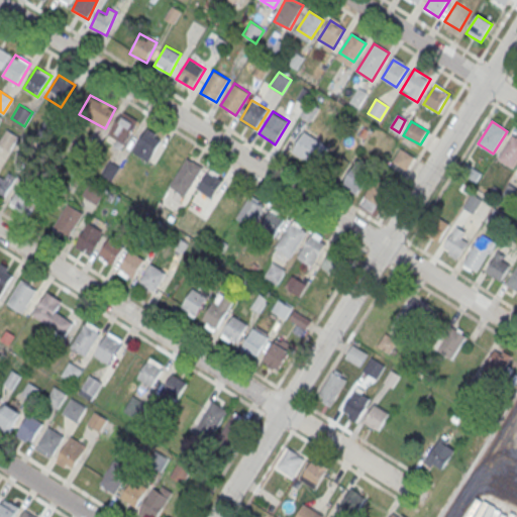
[(163,138),(147,128),(132,151),(148,162),(163,138)]
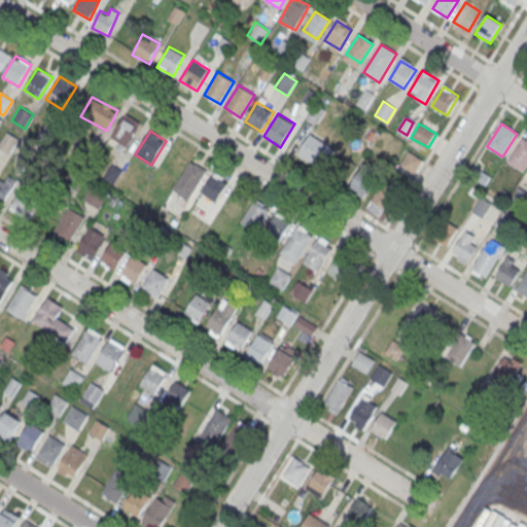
[(0,143),(0,147),(11,154),(21,140),(7,132),(0,143)]
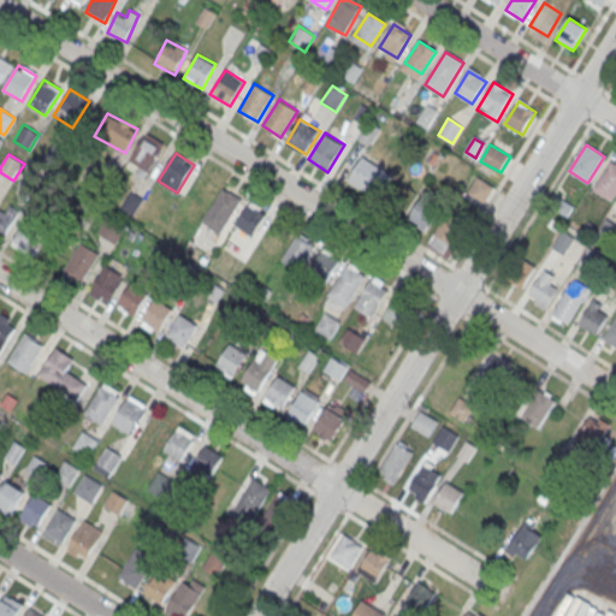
[(391,172),(361,155),(347,181),(377,197),(391,172)]
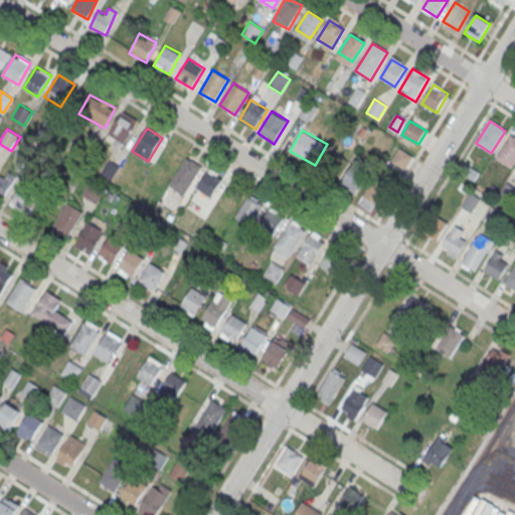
[(497,158),(511,135),(514,137),(514,162),(512,167),(497,158)]
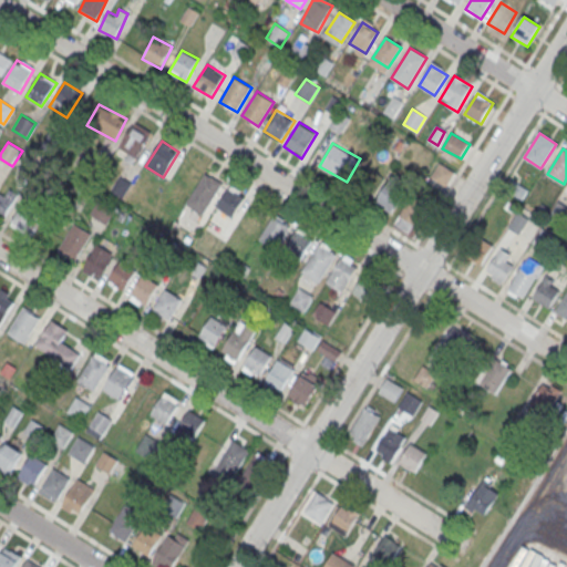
[(445,187),(455,172),(440,162),(430,177),(445,187)]
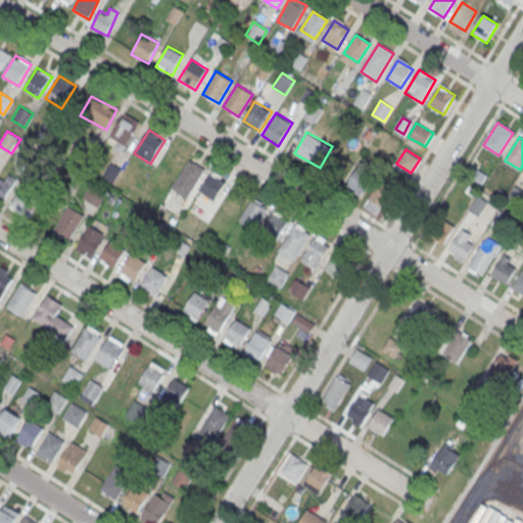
[(172,188),(187,198),(206,170),(191,158),(172,188)]
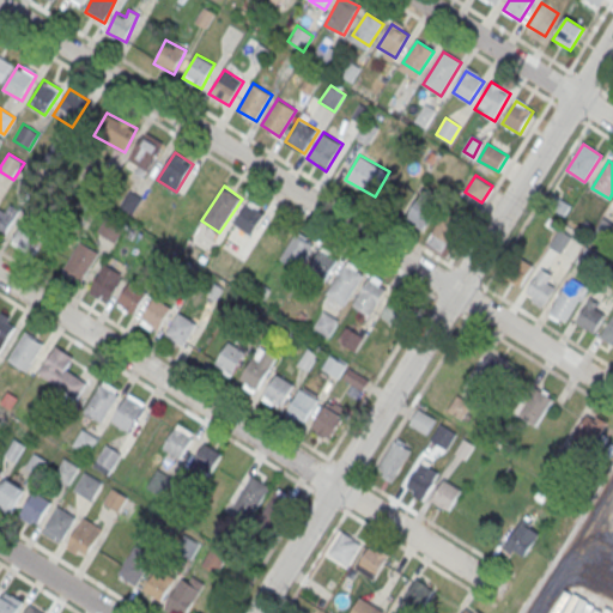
[(422,230),(442,202),(425,190),(405,218),(422,230)]
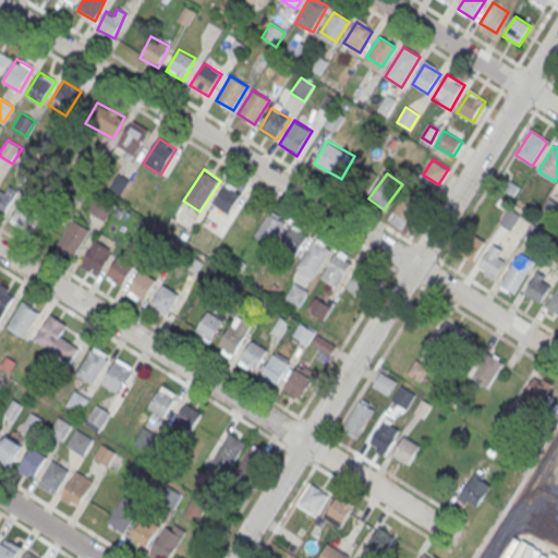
[(231,215),(244,193),(226,182),(213,204),(231,215)]
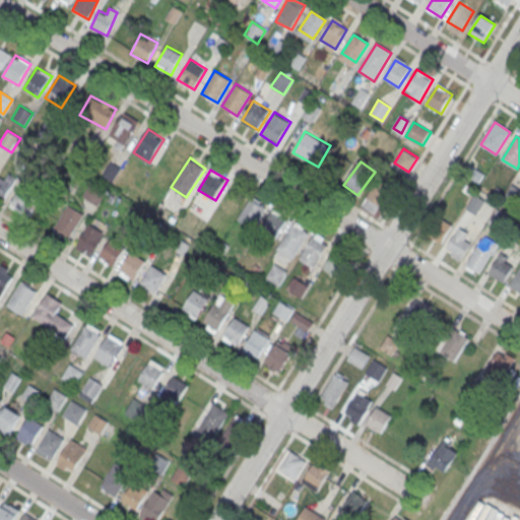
[(5,179),(0,176),(0,198),(5,201),(17,178),(8,173),(5,179)]
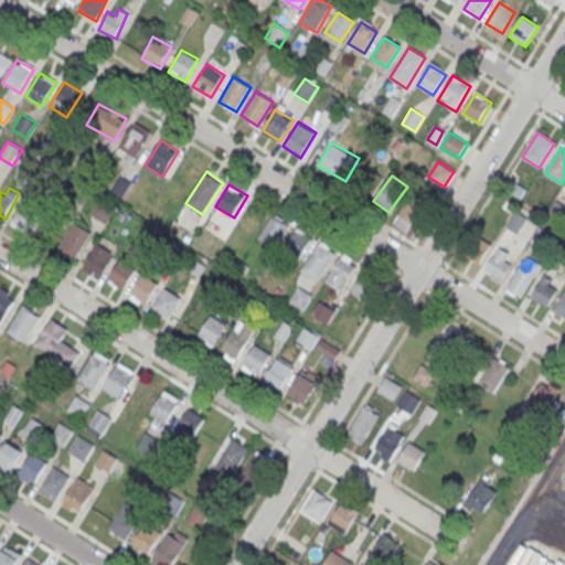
[(393,224),(413,236),(430,205),(411,194),(393,224)]
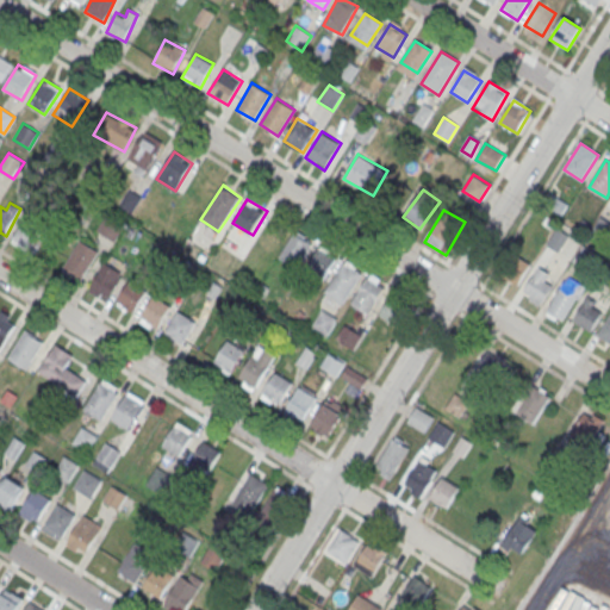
[(10,241),(29,253),(42,232),(24,219),(10,241)]
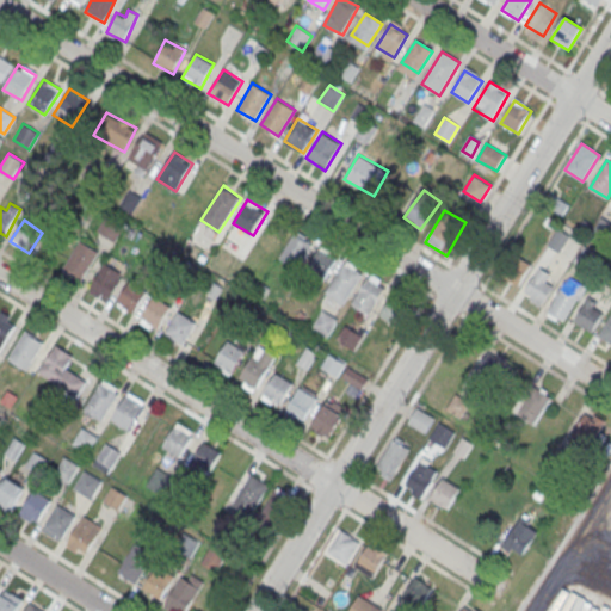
[(297,269),(315,244),(296,230),(278,257),(297,269)]
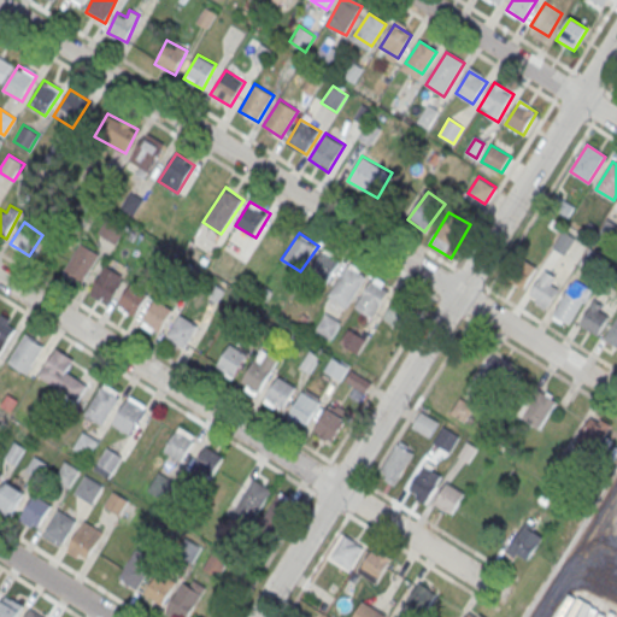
[(99,253),(81,242),(63,272),(81,283),(99,253)]
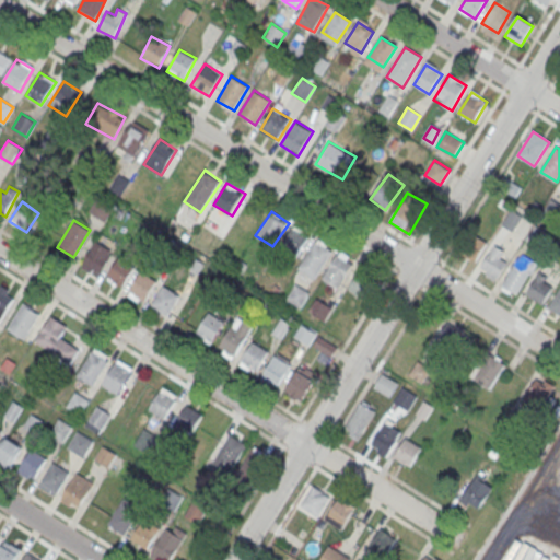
[(312,235),(294,224),(279,251),(296,260),(312,235)]
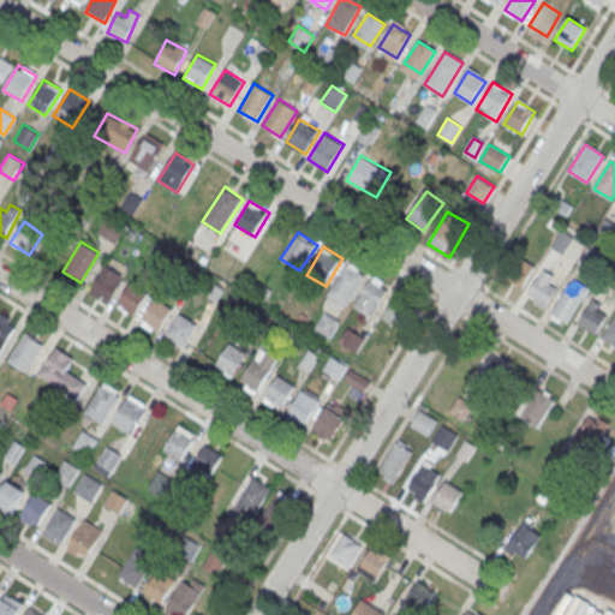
[(233,276),(244,258),(230,250),(218,267),(233,276)]
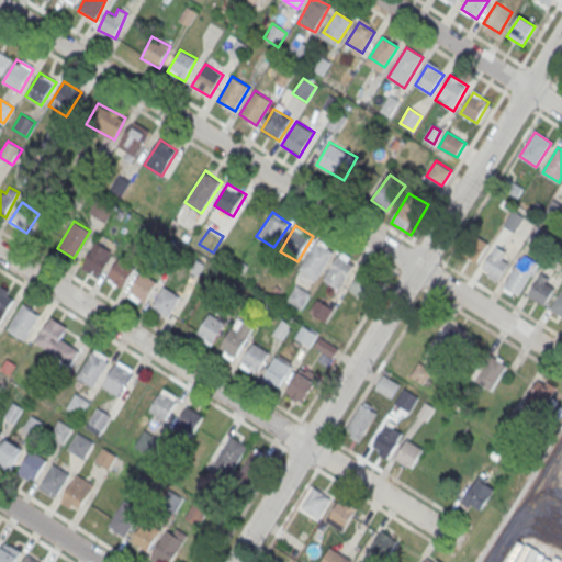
[(335,253),(317,240),(299,269),(316,280),(335,253)]
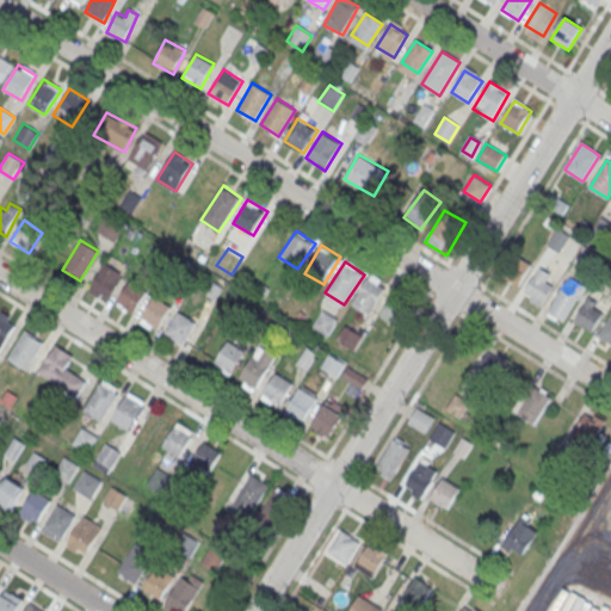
[(90,291),(109,302),(123,273),(104,263),(90,291)]
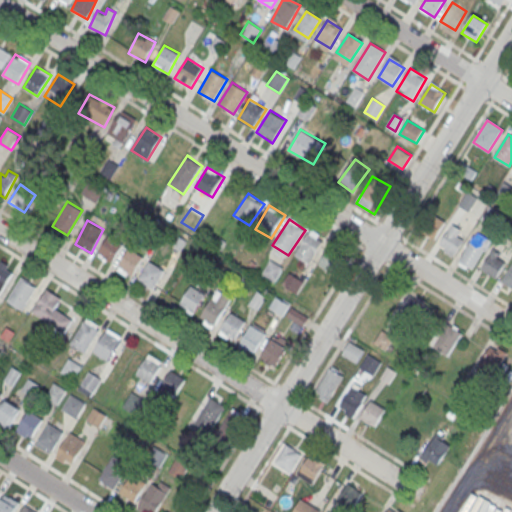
[(441,226),(428,221),(424,234),(437,238),(441,226)]
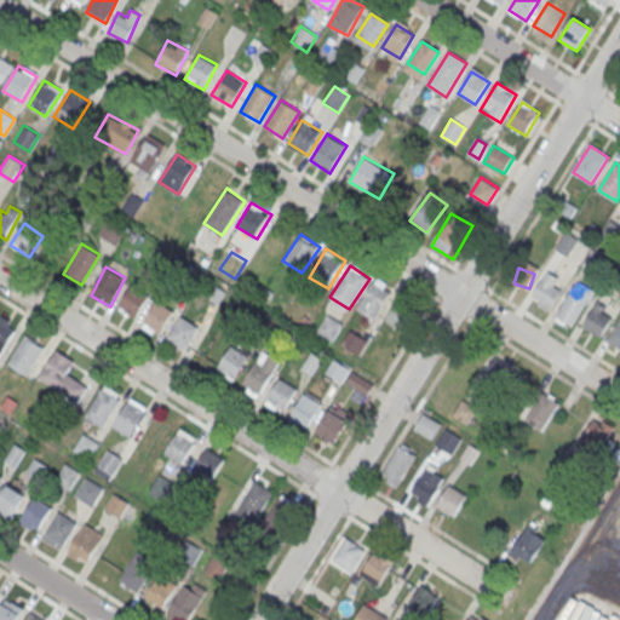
[(530,299),(549,311),(567,285),(549,273),(530,299)]
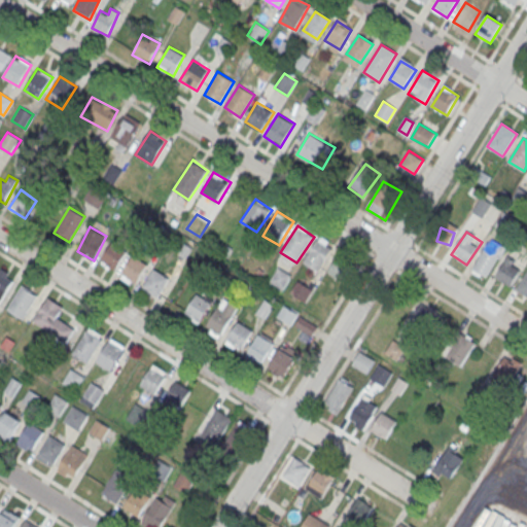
[(332,244),(317,237),(305,265),(320,272),(332,244)]
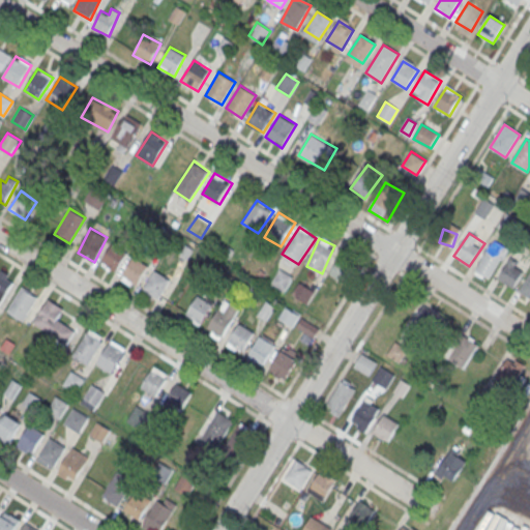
[(509,249),(495,239),(474,270),(489,280),(509,249)]
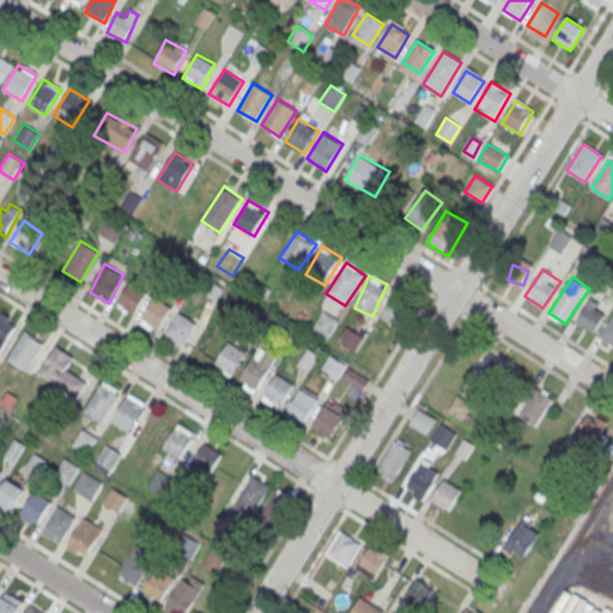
[(116,307),(135,315),(146,292),(127,283),(116,307)]
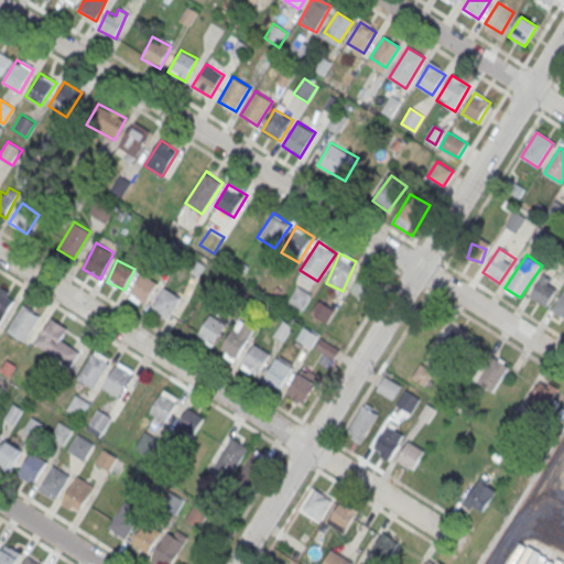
[(350,292),(368,301),(379,280),(361,271),(350,292)]
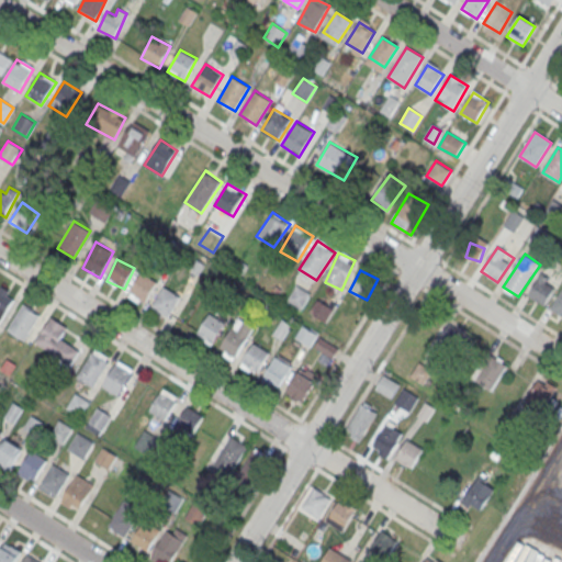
[(157,282),(141,272),(127,295),(145,305),(157,282)]
